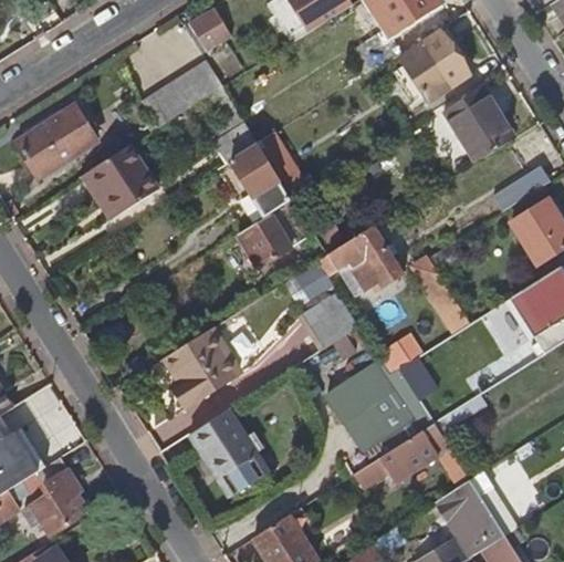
[(295,4),(292,0),(283,0),(278,3),(283,12),(295,4)]
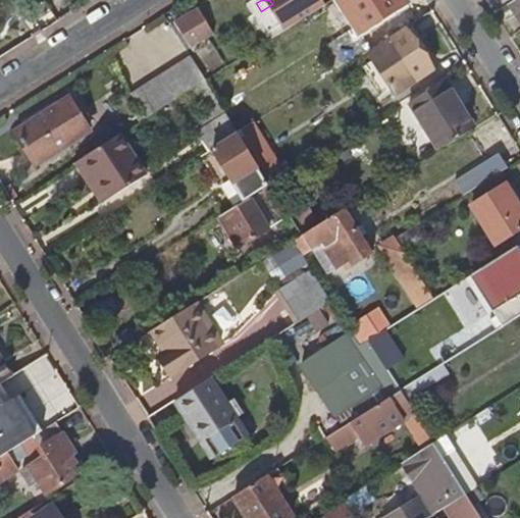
[(411,6),(407,0),(363,0),(379,27),(411,6)]
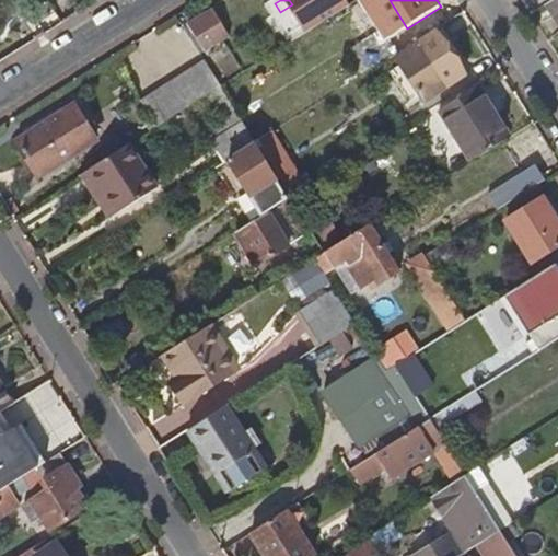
[(224,27),(213,9),(204,14),(201,11),(187,21),(197,38),(202,35),(208,45),(218,38),(216,34),(224,27)]
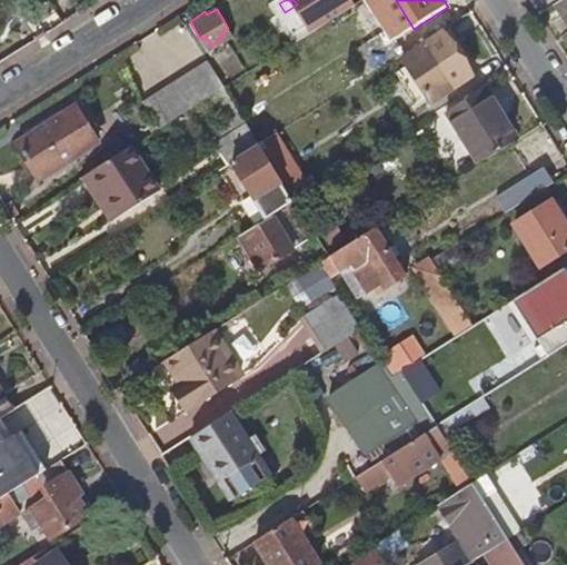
[(469,72),(458,55),(465,51),(449,27),(401,57),(426,97),(469,72)]
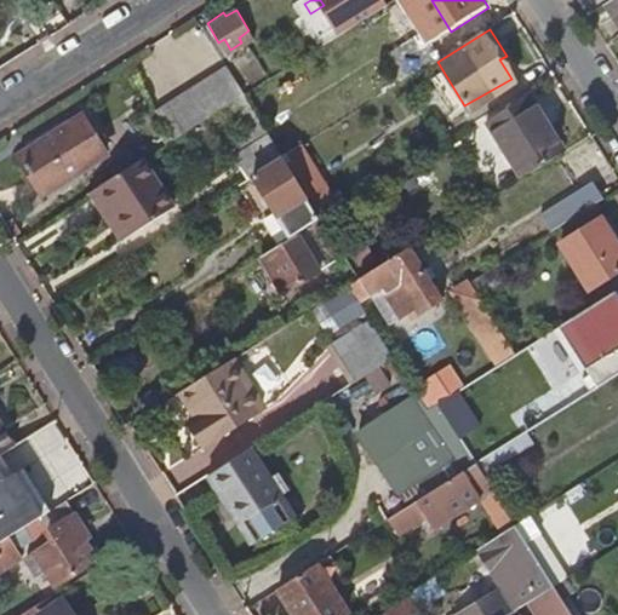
[(436,57),(421,30),(387,53),(402,79),(436,57)]
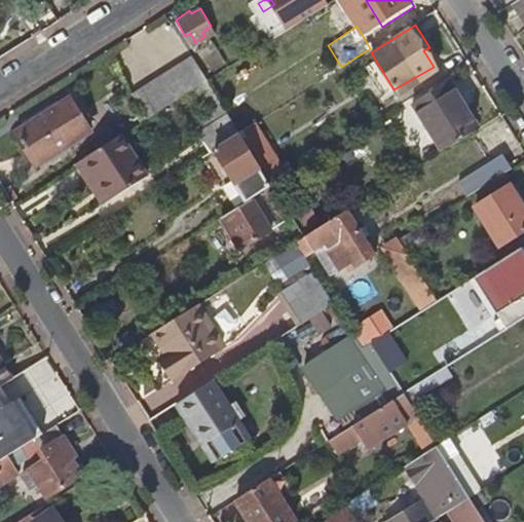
[(145,118),(207,79),(187,48),(126,88),(145,118)]
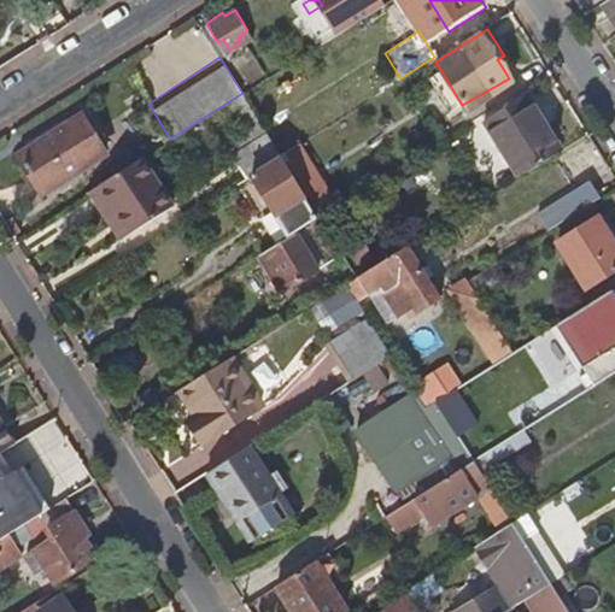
[(560,149),(526,94),(481,122),(517,176),(560,149)]
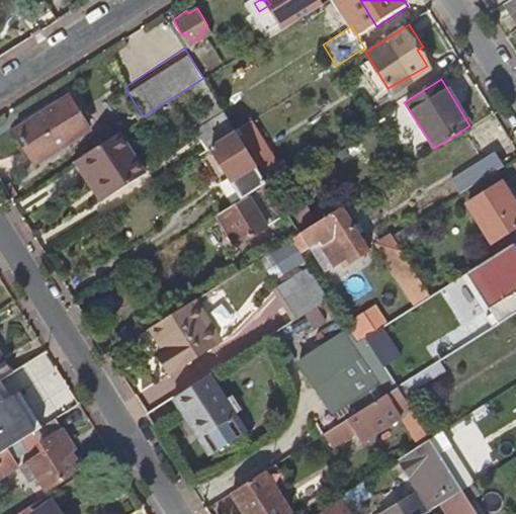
[(33,162),(89,127),(68,95),(14,129),(33,162)]
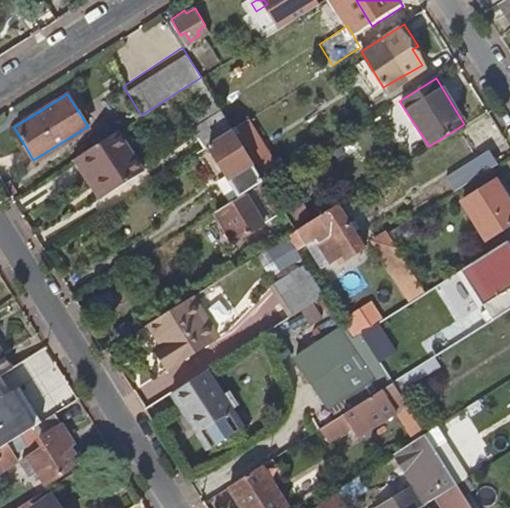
[(267,148),(248,118),(233,127),(253,157),(267,148)]
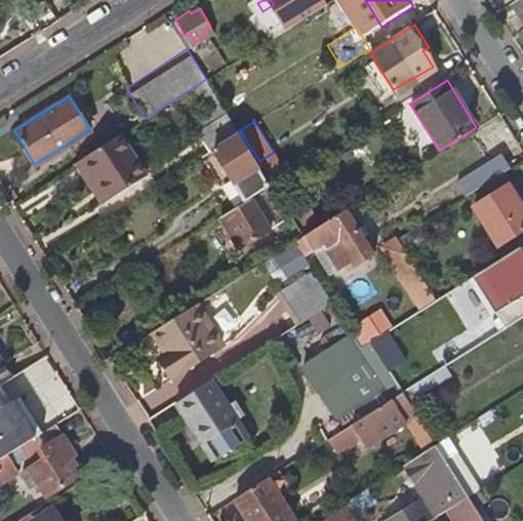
[(268,186),(235,132),(196,158),(217,192),(208,199),(218,216),(268,186)]
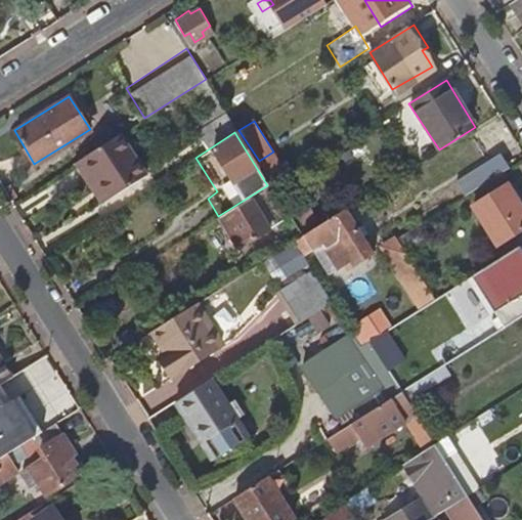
[(145,174),(121,133),(77,161),(89,180),(96,176),(109,197),(145,174)]
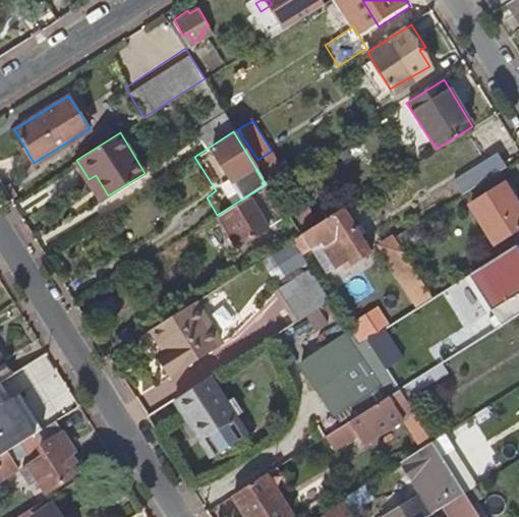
[(284,172),(272,151),(257,160),(271,180),(284,172)]
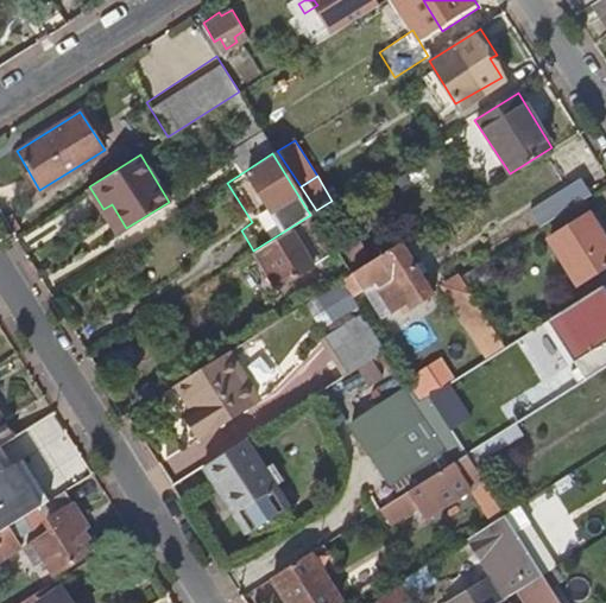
[(540,223),(588,192),(579,176),(530,205),(540,223)]
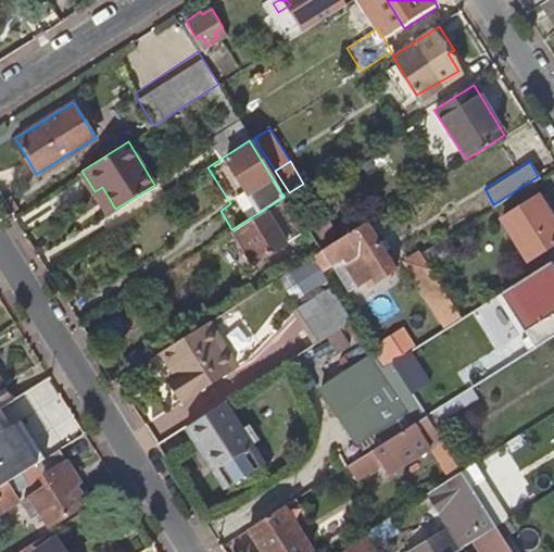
[(115,209),(102,187),(95,191),(108,214),(115,209)]
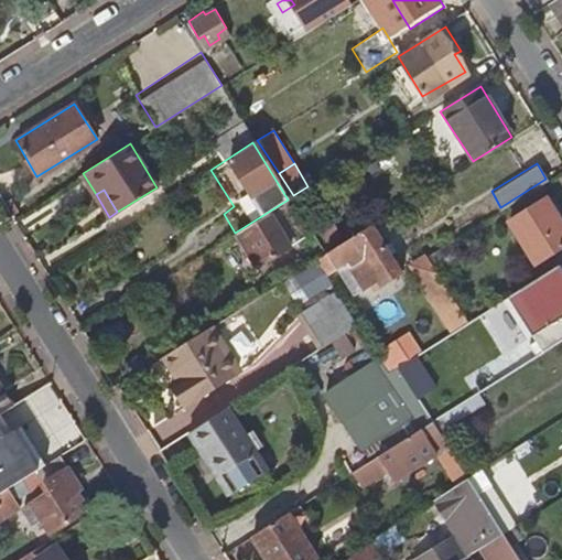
[(561,240),(561,225),(544,196),(507,219),(531,260),(561,240)]
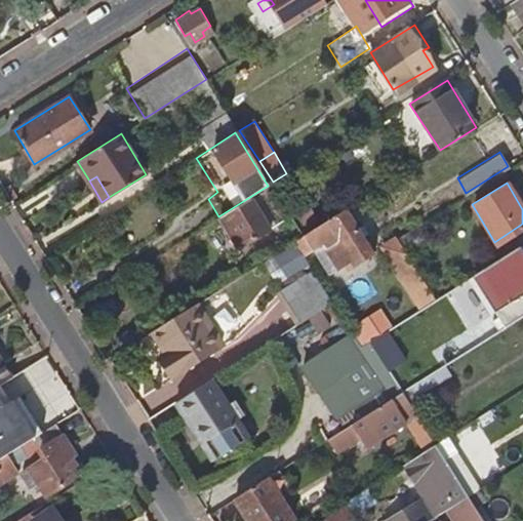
[(288,210),(272,185),(264,190),(268,197),(280,216),(288,210)]
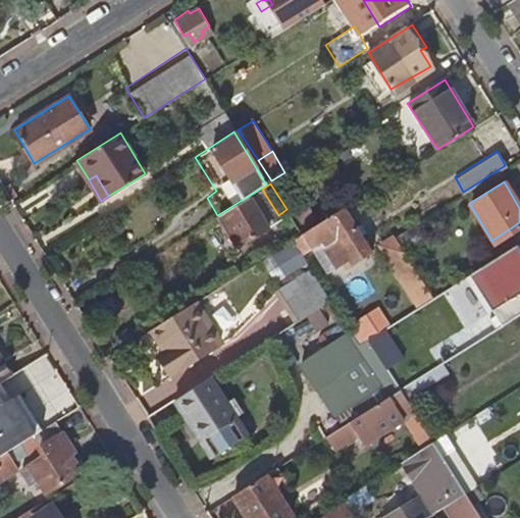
[(248,208),(266,196),(262,189),(237,205),(247,221),(253,216),(248,208)]
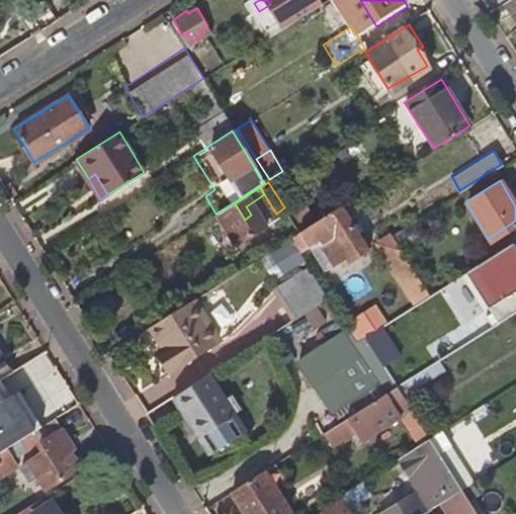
[(369,250),(347,211),(357,205),(353,199),(302,232),(312,247),(320,241),(335,266),(342,261),(345,266),(369,250)]
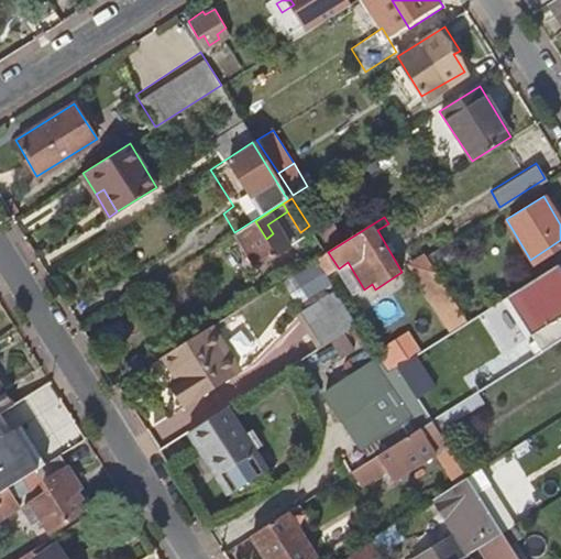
[(266,239),(255,221),(237,234),(257,266),(276,254),(266,239)]
